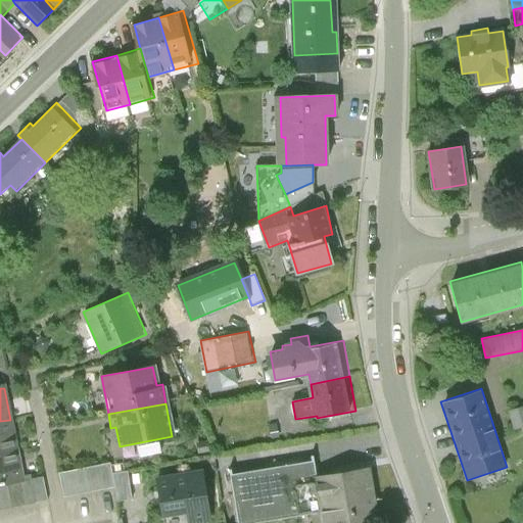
[(0,454),(15,452),(10,420),(0,421),(0,454)]
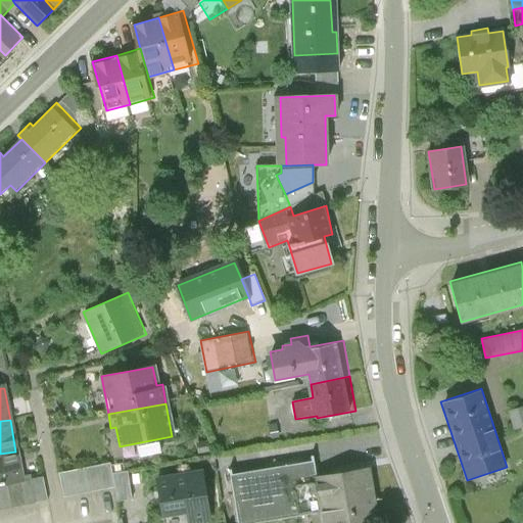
[(0,486),(21,482),(15,452),(0,454),(0,486)]
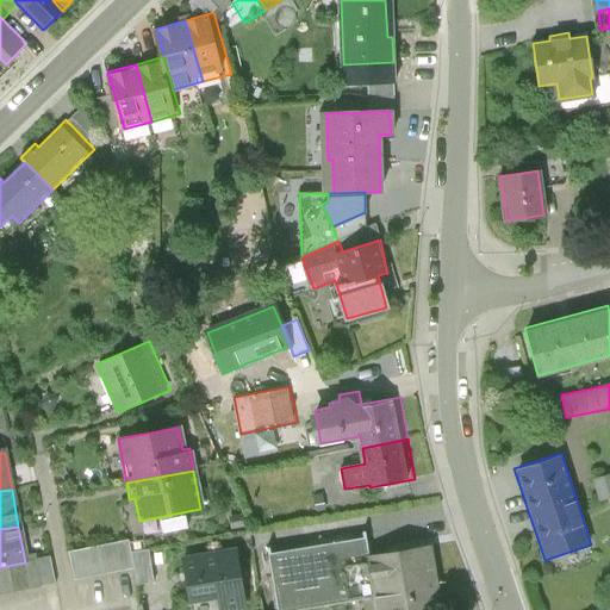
[(372,536),(273,552),(281,609),(297,609),(365,599),(366,609),(448,609),(437,543),(374,554),(372,536)]
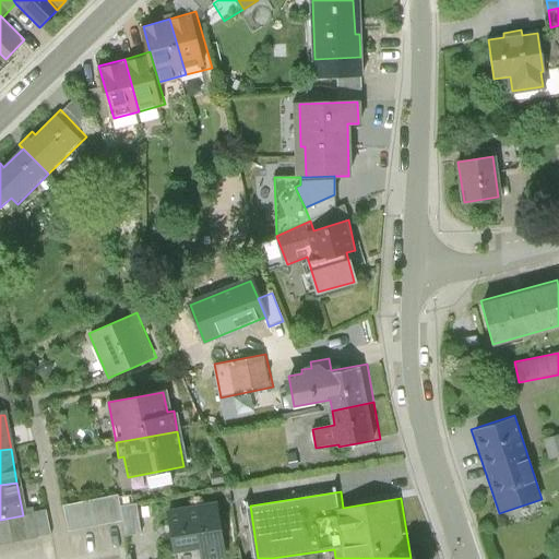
[(120,495),(63,506),(69,534),(126,523),(120,495)]
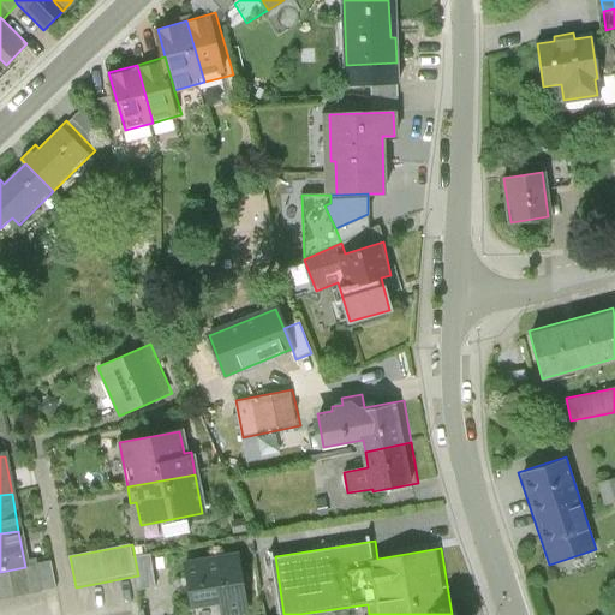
[(155,550),(136,553),(141,587),(159,585),(155,550)]
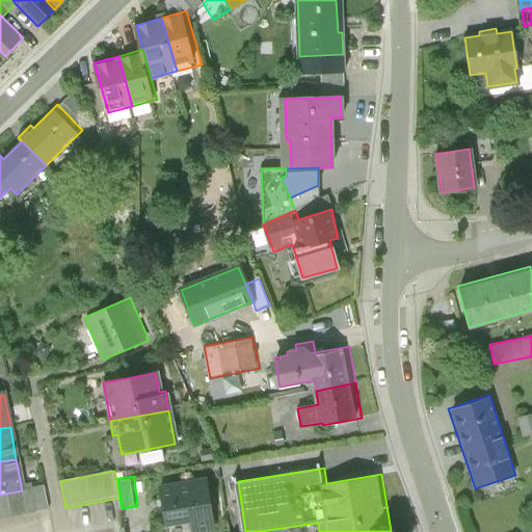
[(204,482),(159,491),(166,527),(192,522),(194,531),(195,531),(214,528),(204,482)]
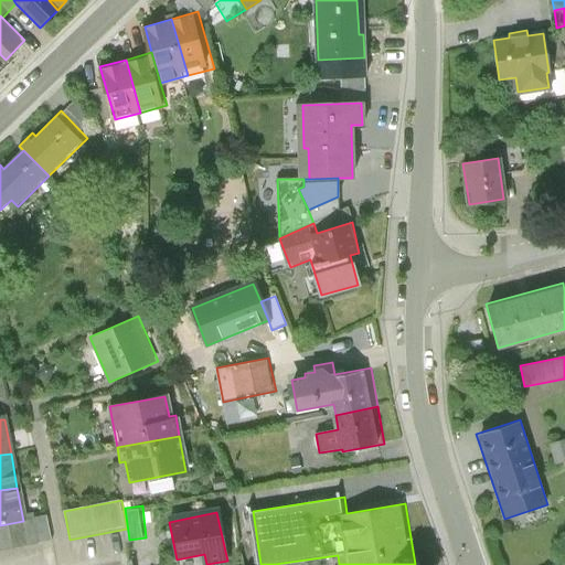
[(0,525),(0,552),(54,542),(50,515),(23,521),(0,525)]
